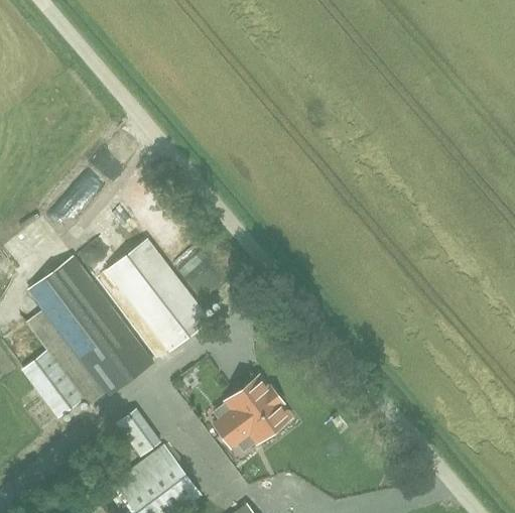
[(169,348),(209,318),(147,238),(109,267),(169,348)]
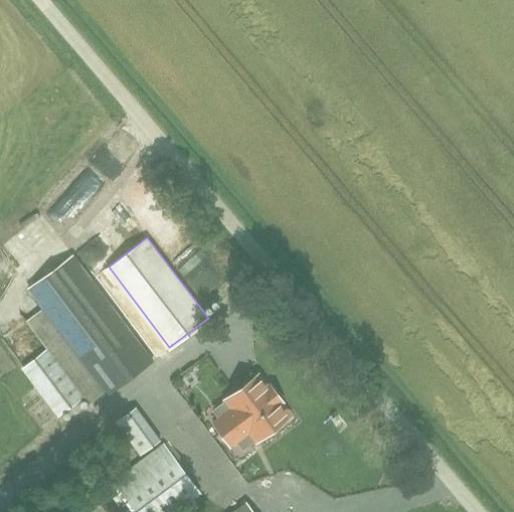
[(27,318),(48,347),(84,394),(93,405),(153,360),(73,253),(29,287),(43,306),(27,318)]
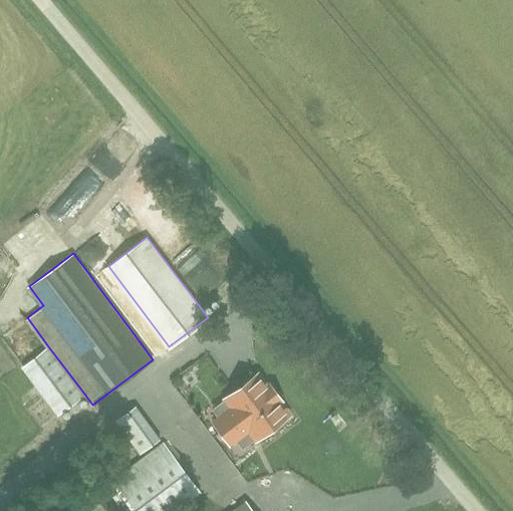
[(84,394),(48,346),(23,365),(58,413),(84,394)]
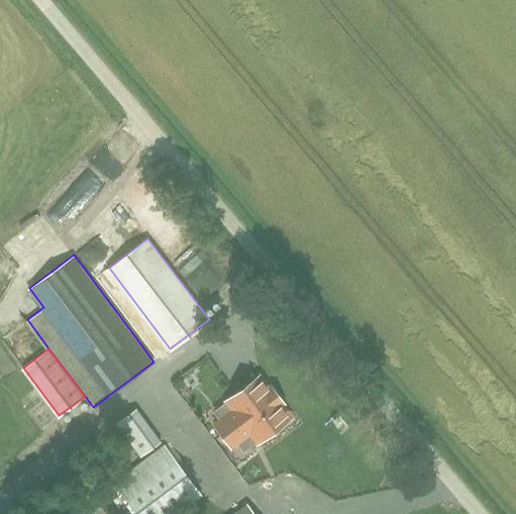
[(221,419),(216,423),(231,444),(237,440),(251,429),(259,439),(260,439),(290,417),(280,403),(282,402),(283,401),(283,400),(273,387),(272,386),(272,387),(269,389),(260,376),(228,399),(229,399),(236,408),(221,419)]
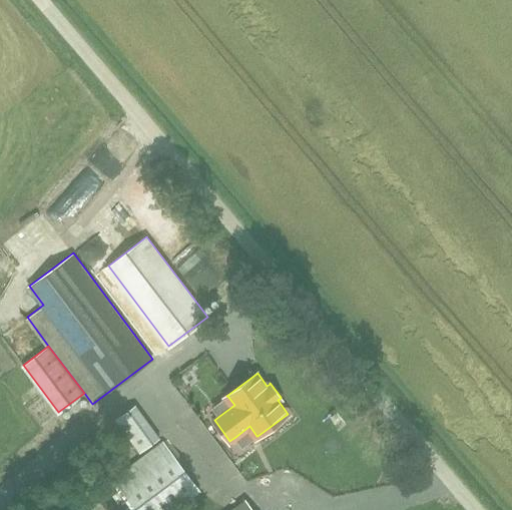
[(142,454),(165,440),(143,404),(120,417),(142,454)]
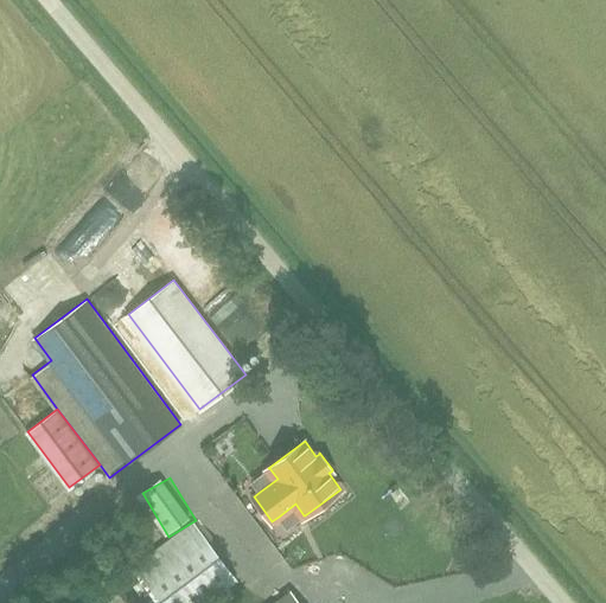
[(197,527),(140,569),(165,602),(203,602),(236,579),(197,527)]
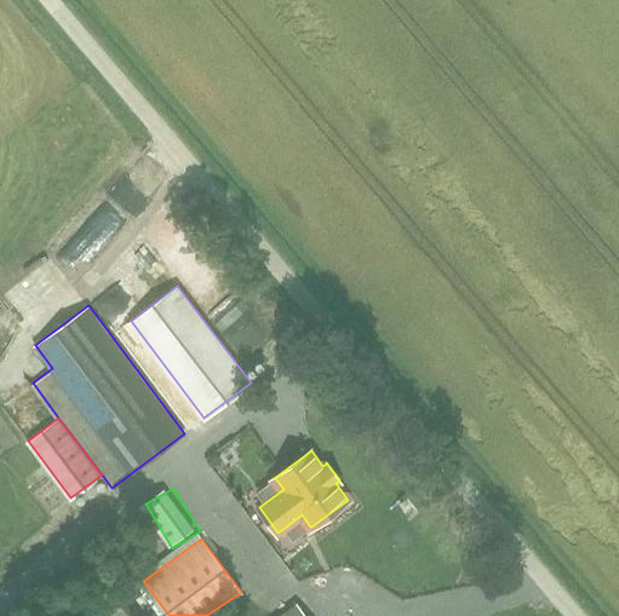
[(307,615),(297,603),(278,615),(307,615)]
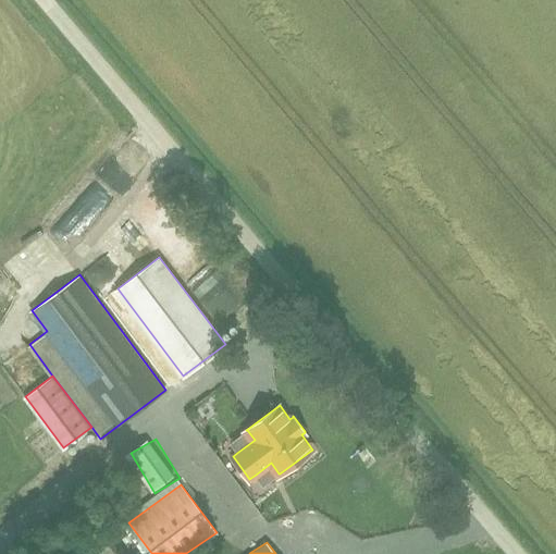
[(94,553),(83,543),(72,553),(94,553)]
